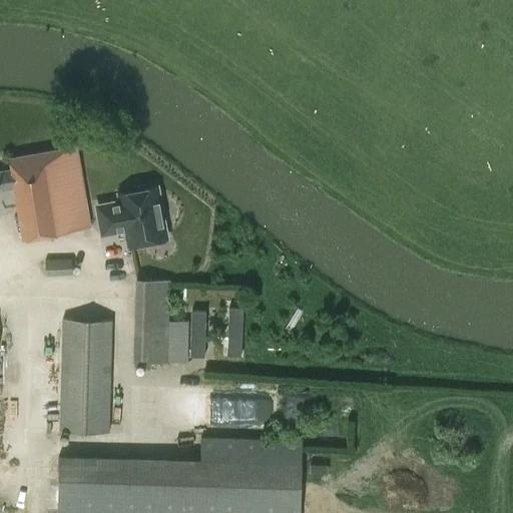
[(8,156),(10,169),(0,170),(0,188),(12,186),(21,238),(90,226),(76,145),(8,156)]
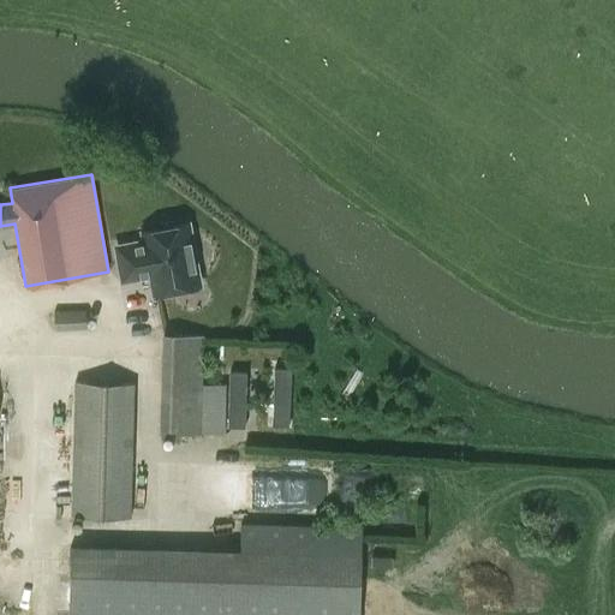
[(191,221),(139,231),(142,238),(112,244),(120,284),(148,278),(151,298),(204,288),(191,221)]
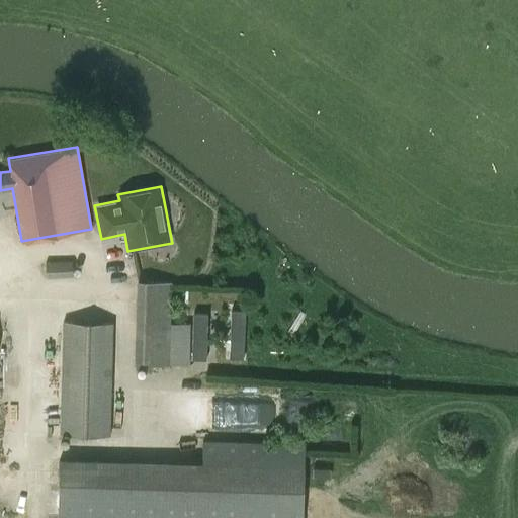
[(189,324),(170,323),(171,281),(137,281),(135,363),(169,365),(169,364),(189,365),(189,324)]
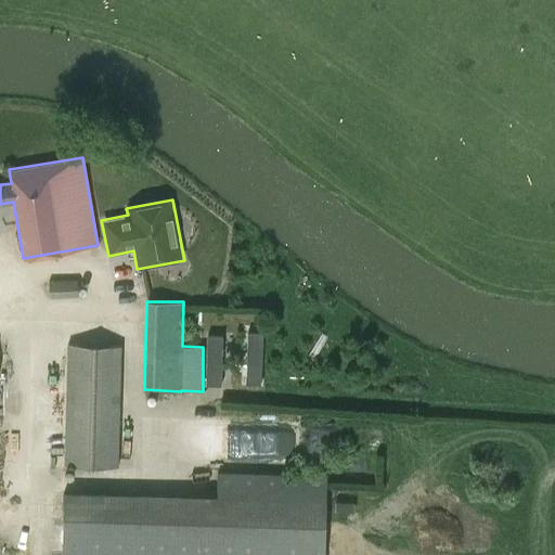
[(245,384),(260,385),(262,333),(247,332),(245,384)]
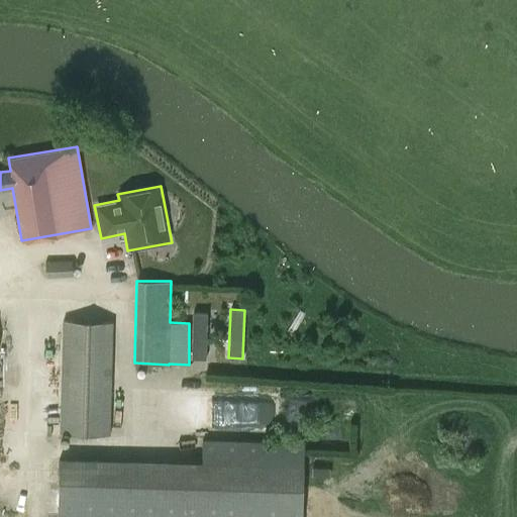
[(206,359),(207,313),(193,312),(192,358),(206,359)]
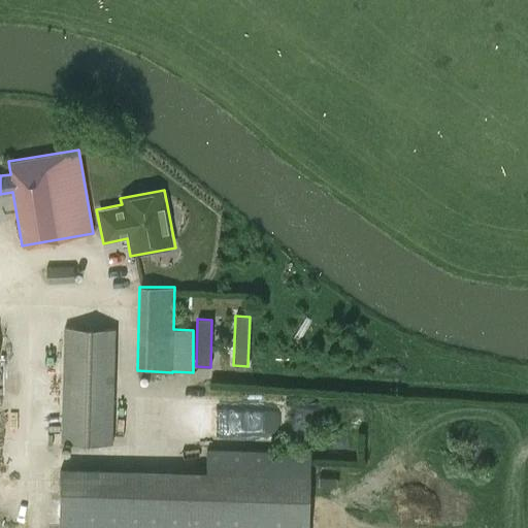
[(61,442),(111,443),(114,329),(64,328),(61,442)]
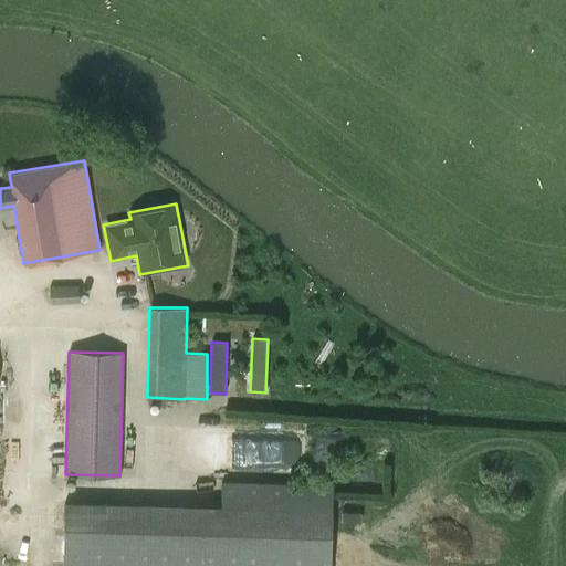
[(249,459),(296,467),(300,441),(252,433),(249,459)]
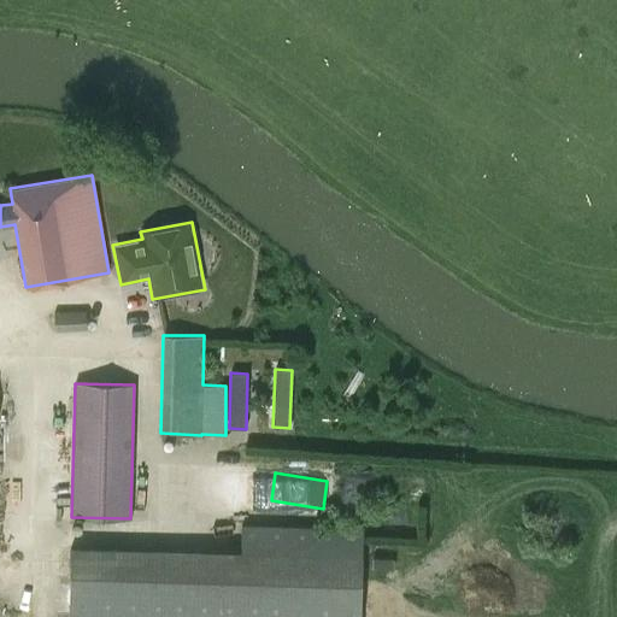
[(359,616),(362,553),(363,528),(242,524),(241,550),(71,545),(69,616),(359,616)]
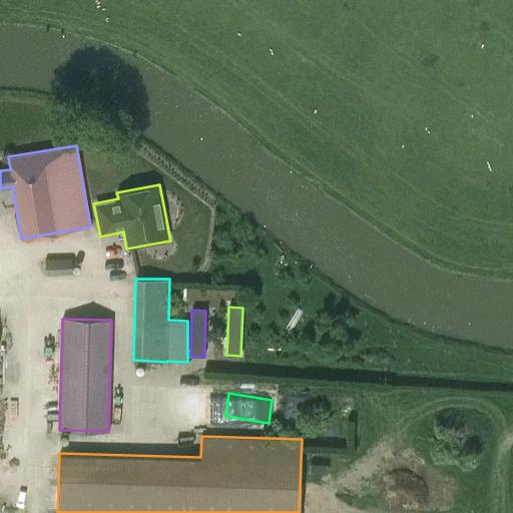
[(326,462),(311,461),(311,471),(326,472),(326,462)]
